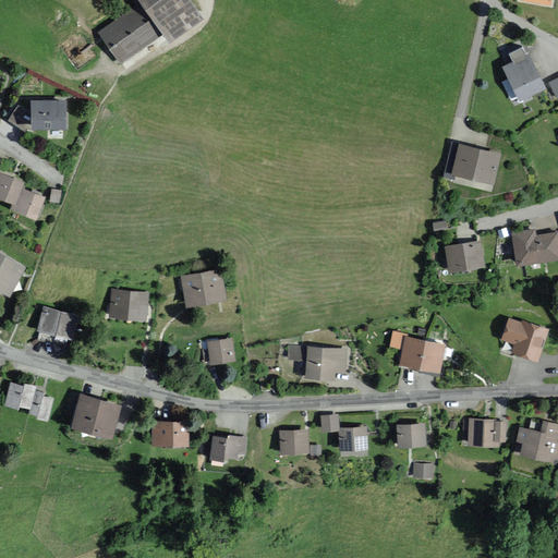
[(203,20),(187,0),(141,0),(143,2),(99,33),(121,63),(165,32),(172,41),(203,20)]
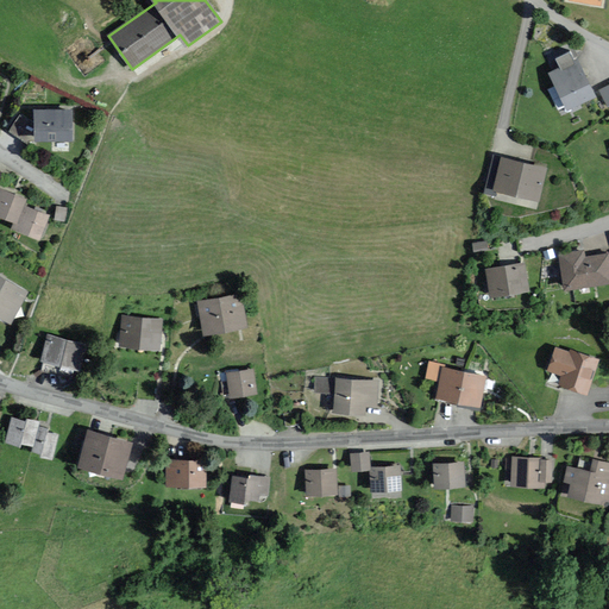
[(608,86),(597,93),(579,60),(550,74),(571,113),(601,98),(607,110),(608,107),(608,86)]
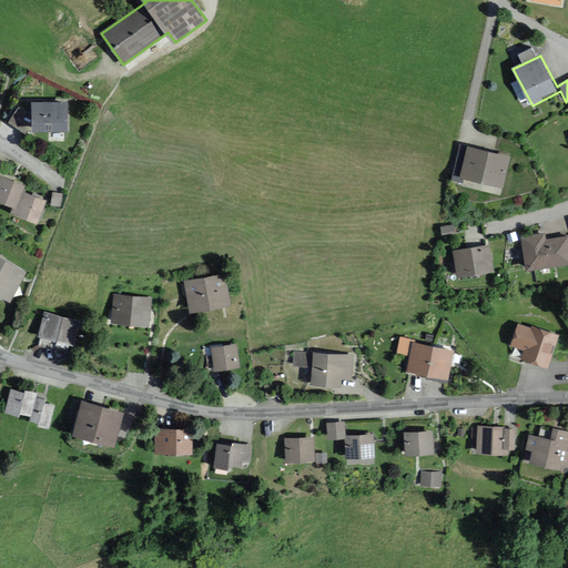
[(67,132),(67,103),(31,103),(32,132),(67,132)]
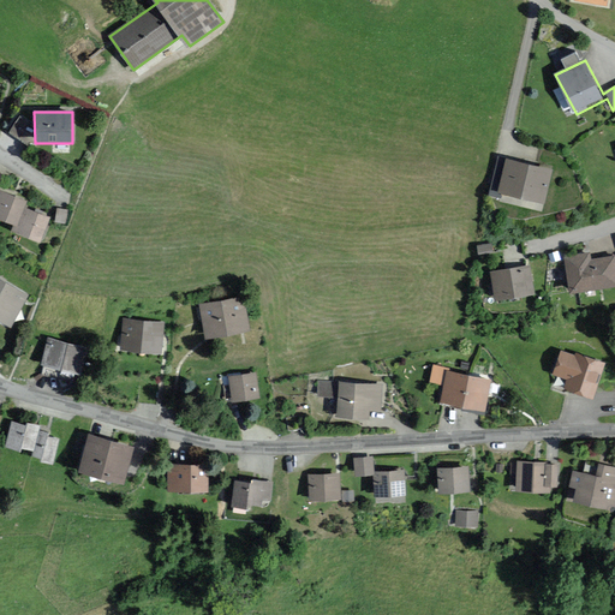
[(560,172),(503,160),(495,197),(508,201),(508,196),(551,206),(560,172)]
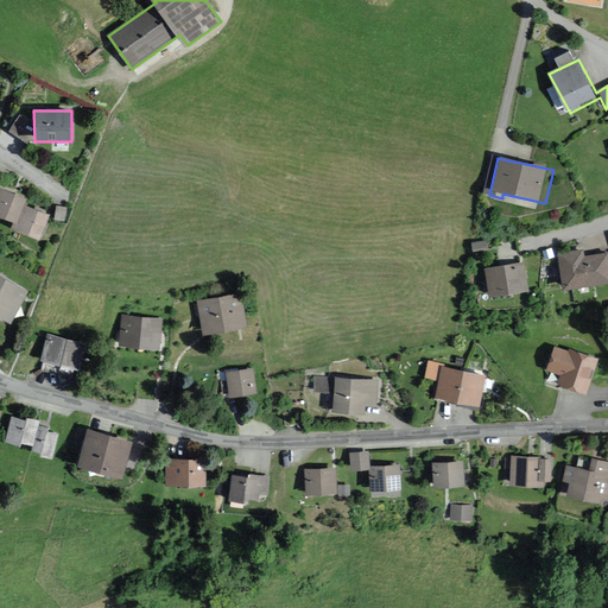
[(25,206),(27,198),(0,189),(0,215),(14,221),(12,228),(43,239),(51,215),(25,206)]
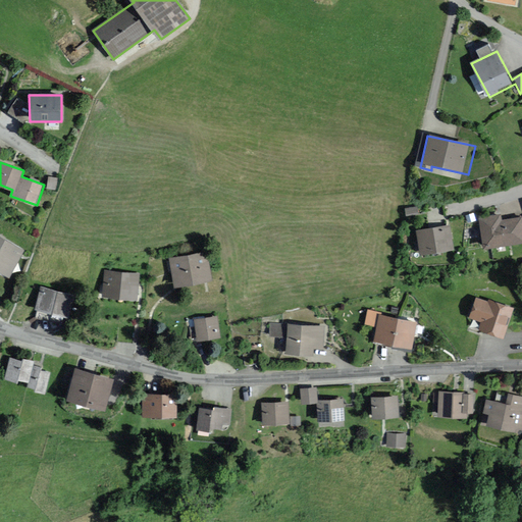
[(56,179),(47,178),(46,189),(55,190),(56,179)]
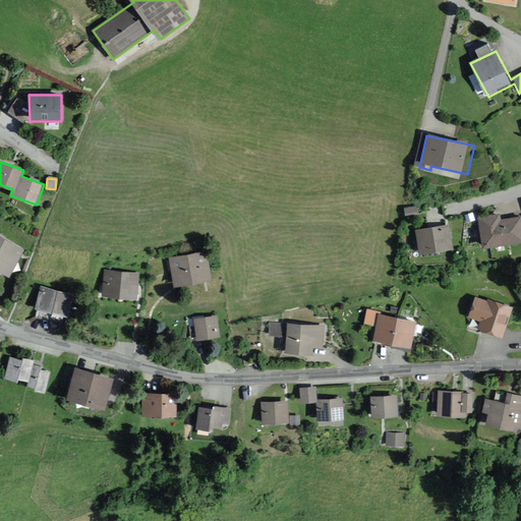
[(463,233),(458,209),(425,216),(430,239),(463,233)]
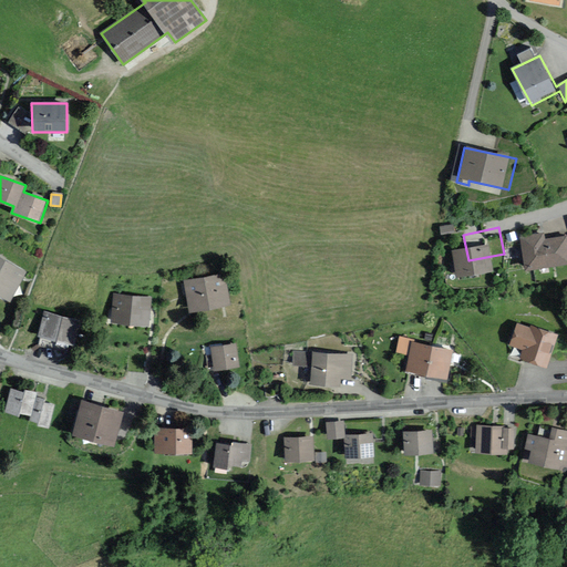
[(540,235),(518,238),(524,270),(566,263),(566,243),(566,236),(542,240),(540,235)]
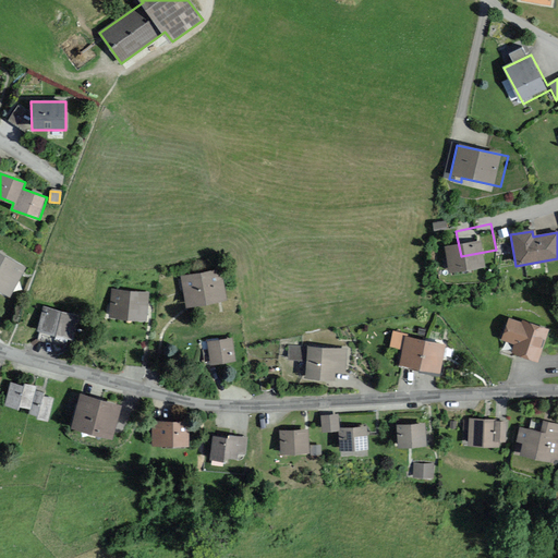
[(26,268),(0,253),(0,289),(11,295),(26,268)]
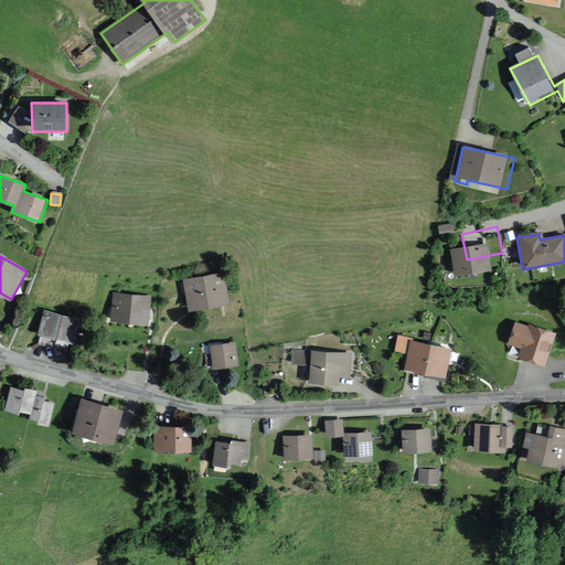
[(232,305),(225,273),(184,280),(190,312),(232,305)]
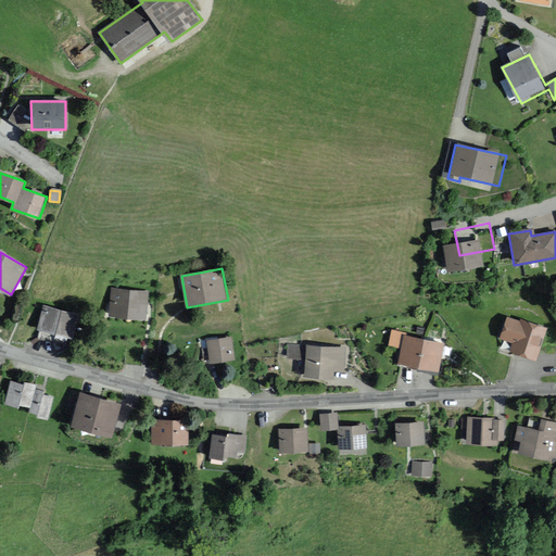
[(148,292),(112,289),(110,316),(146,319),(148,292)]
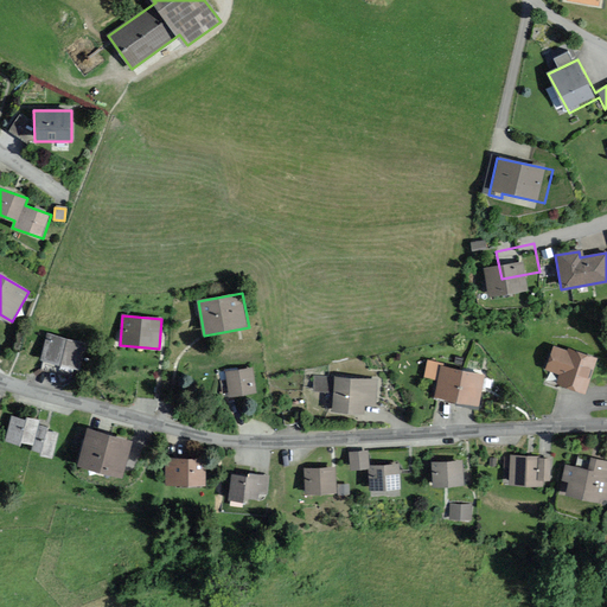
[(85,343),(46,333),(39,359),(78,369),(85,343)]
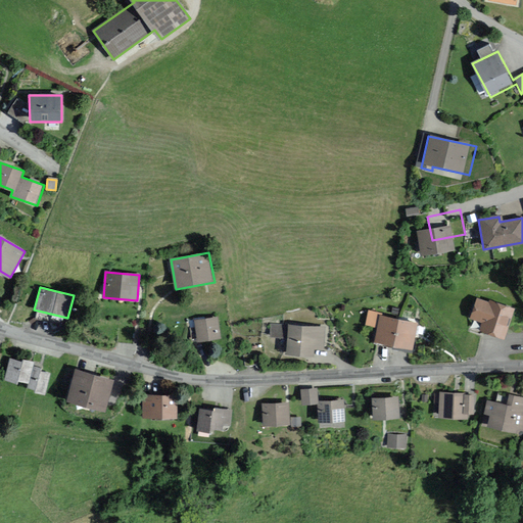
[(504,339),(514,310),(488,301),(487,304),(476,300),(469,321),(482,325),(480,331),(504,339)]
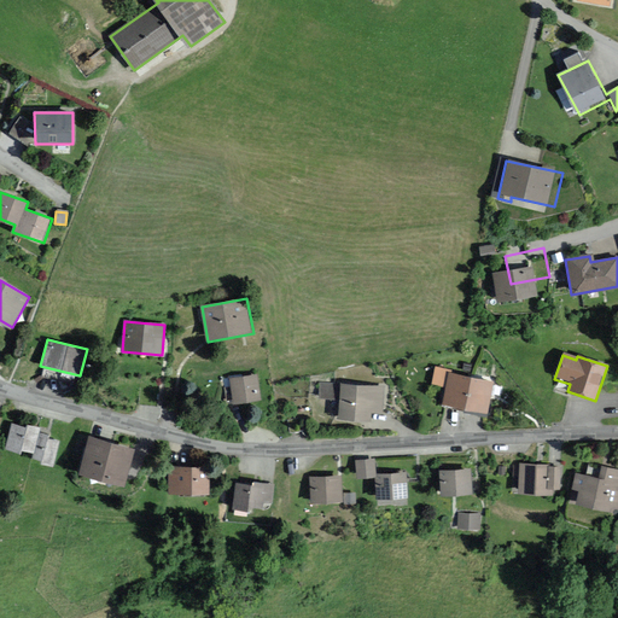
[(445,406),(489,413),(495,382),(453,374),(453,371),(436,368),(432,386),(448,389),(445,406)]
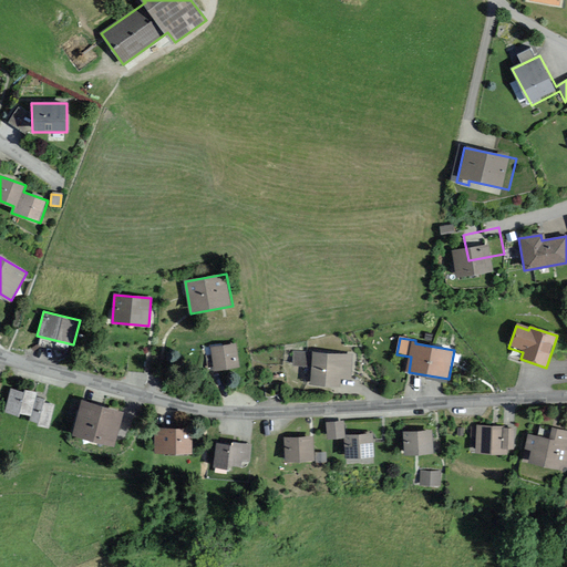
[(239,367),(235,343),(212,348),(215,370),(239,367)]
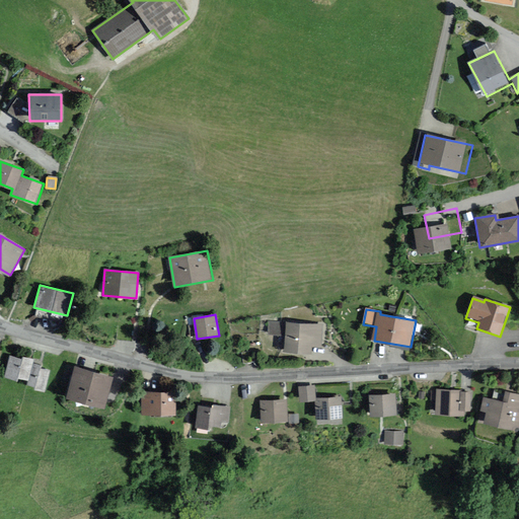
[(322,321),(285,318),(285,324),(269,323),(268,332),(286,334),(285,350),(313,351),(313,346),(321,346),(322,321)]
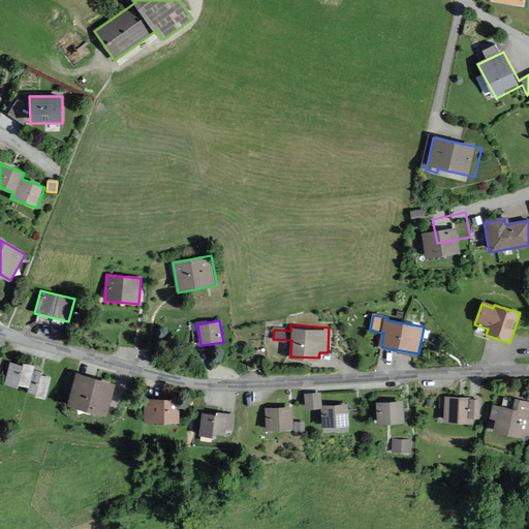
[(33,386),(36,370),(37,366),(27,364),(26,365),(12,362),(8,382),(23,386),(23,384),(33,386)]
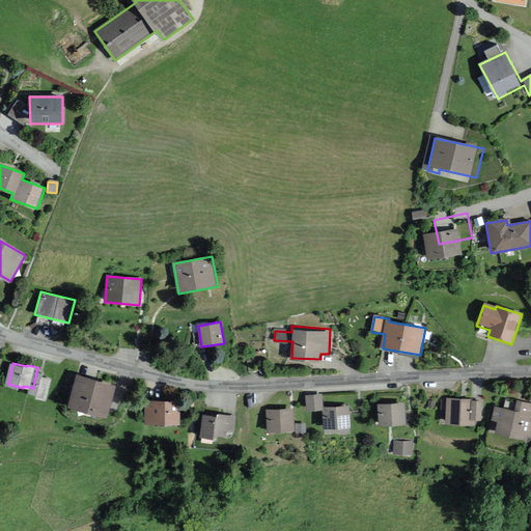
[(51,399),(55,379),(46,376),(47,373),(36,371),(33,388),(32,392),(40,394),(40,397),(51,399)]
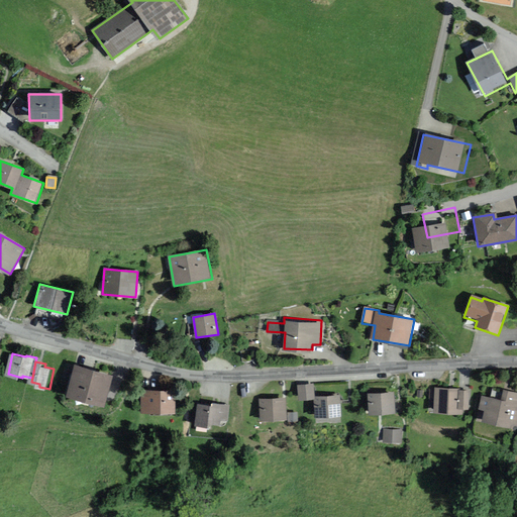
[(105,408),(112,377),(75,368),(68,398),(105,408)]
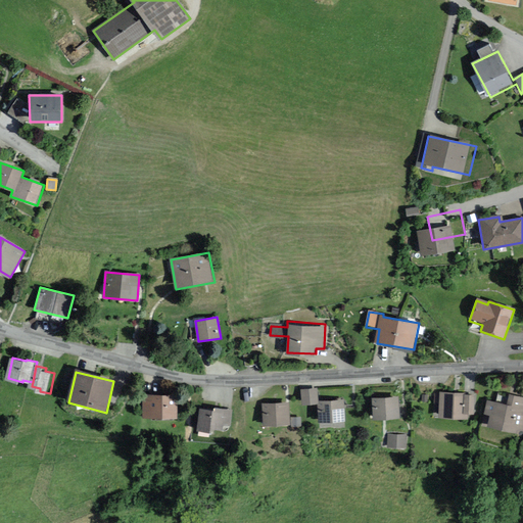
[(160,388),(171,390),(173,379),(161,377),(160,388)]
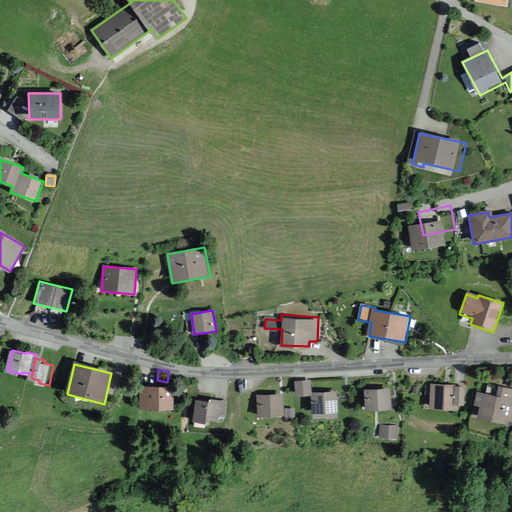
[(337,413),(336,392),(311,394),(310,381),(294,383),(295,397),(311,396),(312,414),(337,413)]
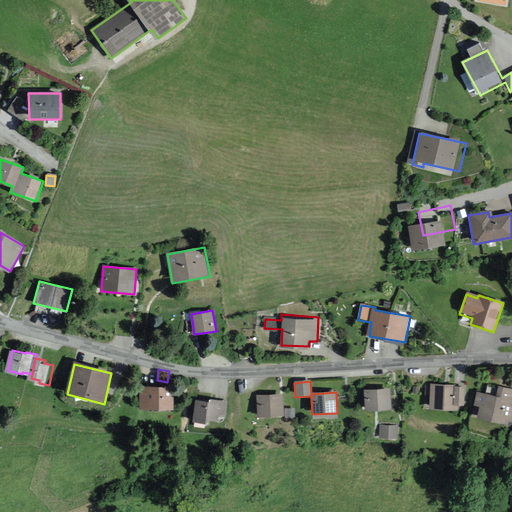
[(458,408),(458,384),(431,384),(431,408),(458,408)]
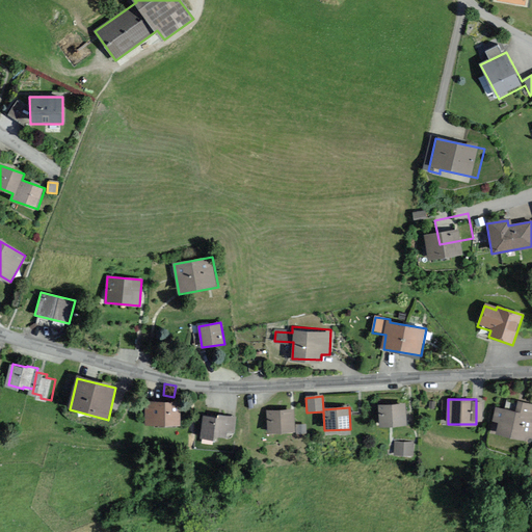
[(181,423),(180,401),(145,402),(147,425),(181,423)]
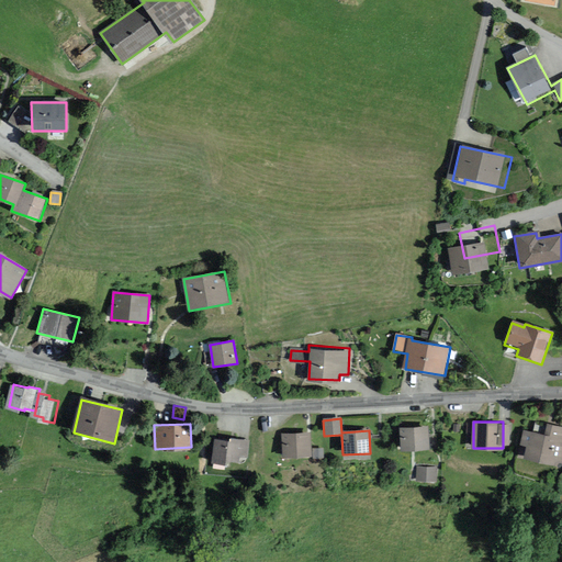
[(561,465),(561,428),(544,426),(542,435),(524,433),(521,447),(527,448),(525,461),(561,465)]
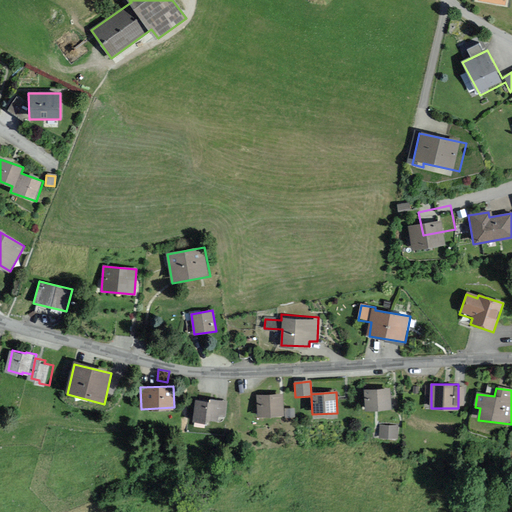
[(391,410),(389,389),(364,391),(366,413),(391,410)]
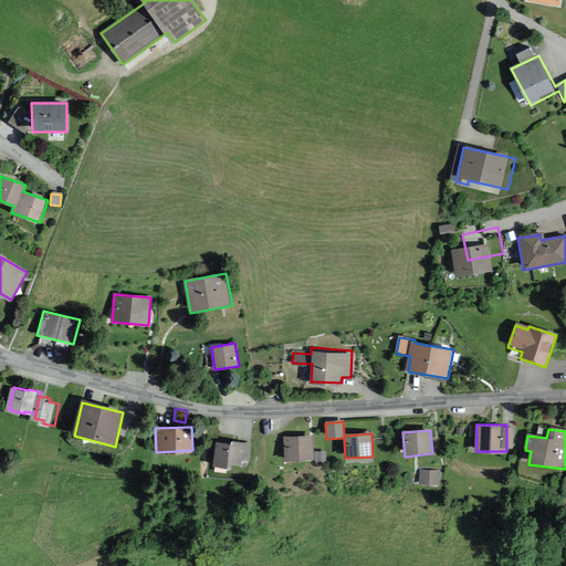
[(314,460),(312,436),(283,439),(285,462),(314,460)]
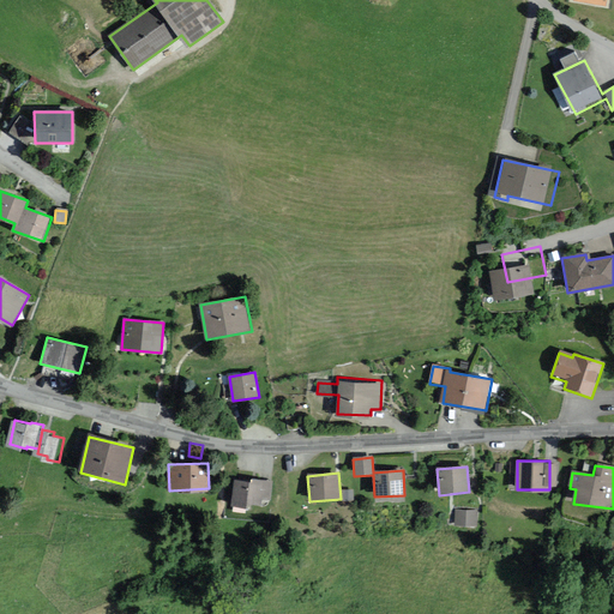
[(269,501),(270,482),(245,481),(245,483),(234,482),(233,505),(263,507),(264,501),(269,501)]
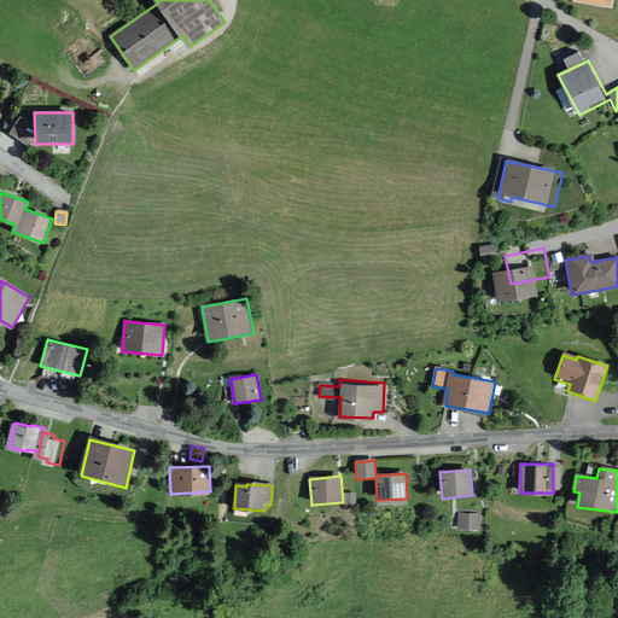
[(481,529),(481,514),(461,514),(461,529),(481,529)]
